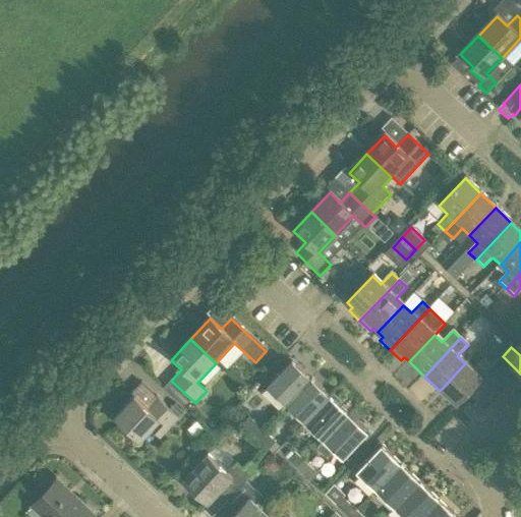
[(512,384),(520,374),(503,356),(494,365),(512,384)]
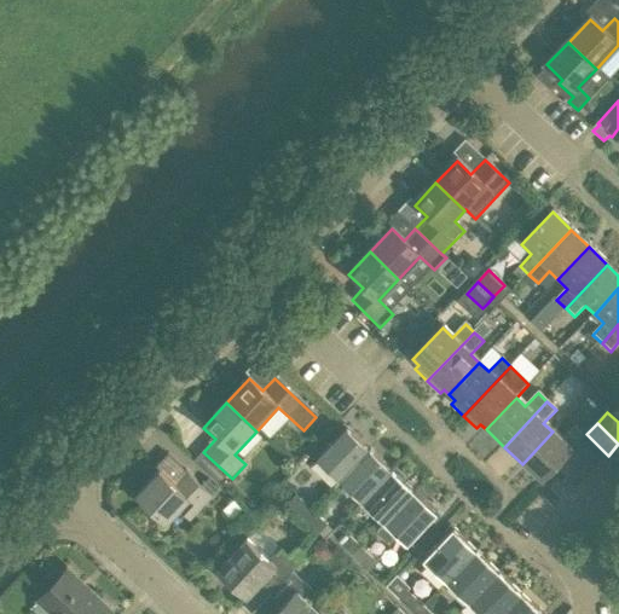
[(541,482),(555,468),(566,456),(576,445),(584,436),(574,428),(562,441),(553,432),(522,464),(541,482)]
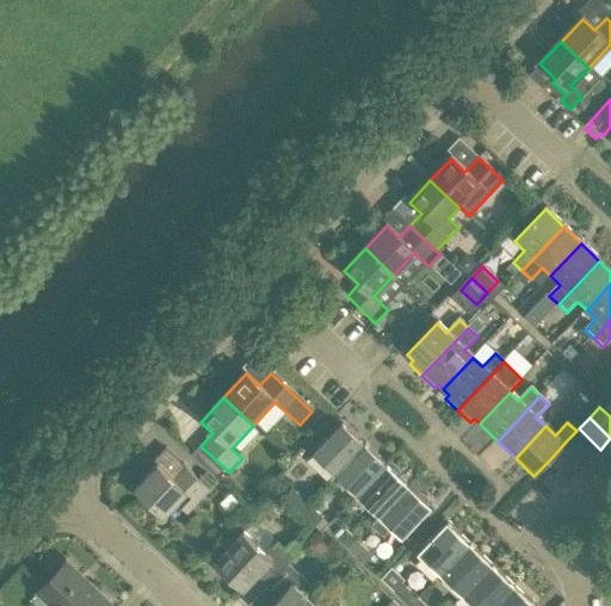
[(335,477),(364,447),(340,425),(312,456),(335,477)]
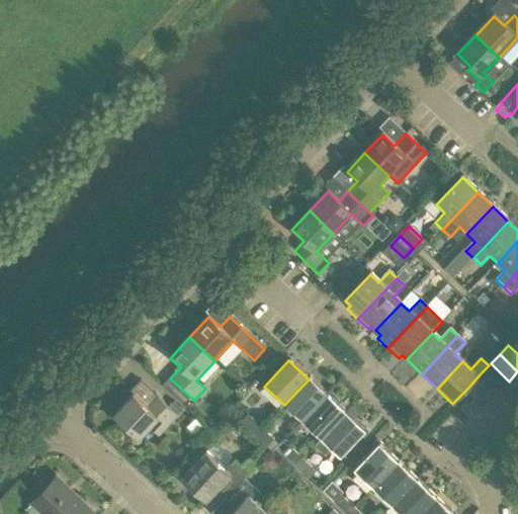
[(501,391),(509,381),(491,363),(489,365),(482,372),(501,391)]
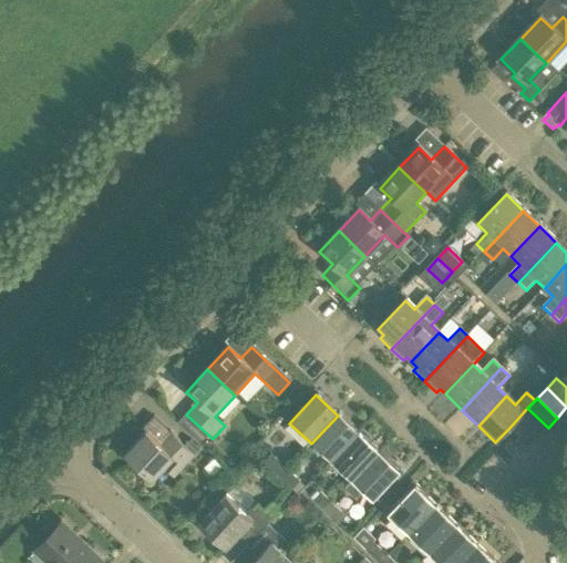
[(538,438),(548,428),(527,408),(518,418),(538,438)]
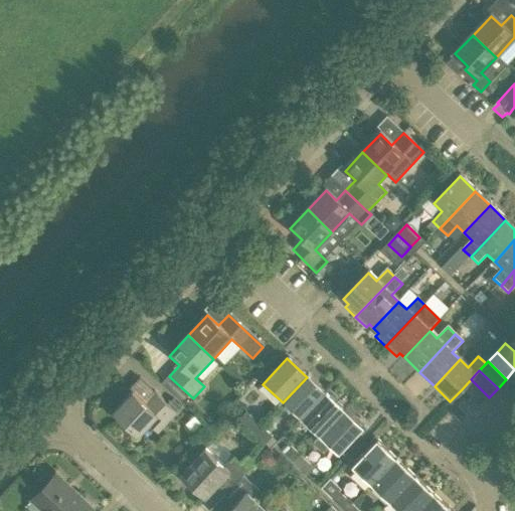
[(301,420),(325,394),(307,377),(283,402),(301,420)]
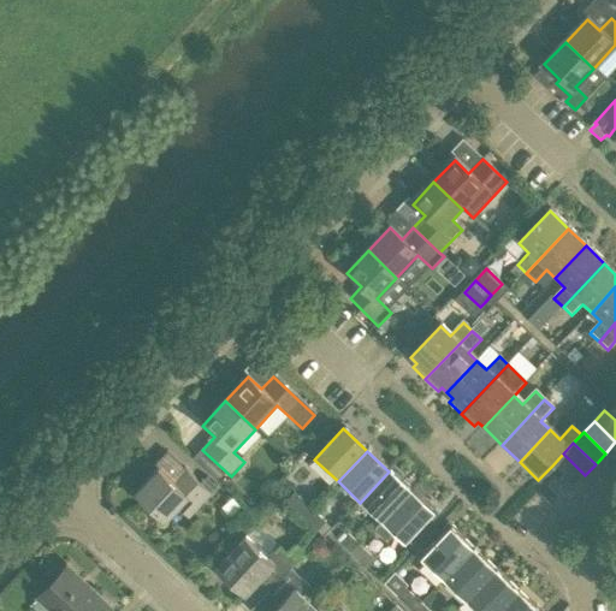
[(574,486),(585,475),(563,454),(552,466),(574,486)]
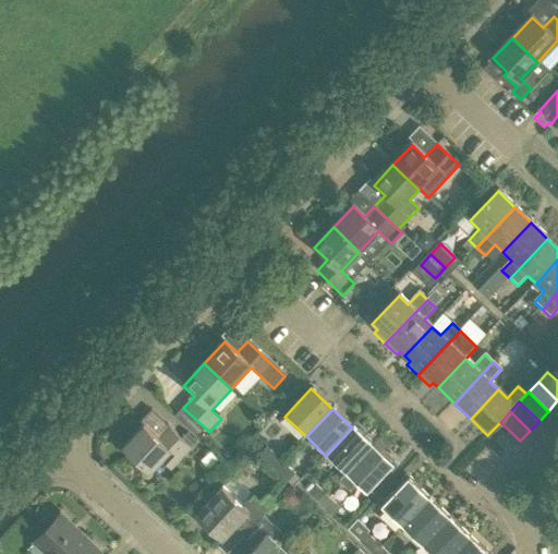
[(158,440),(144,426),(122,448),(149,474),(161,462),(170,471),(197,444),(187,434),(181,441),(169,429),(158,440)]
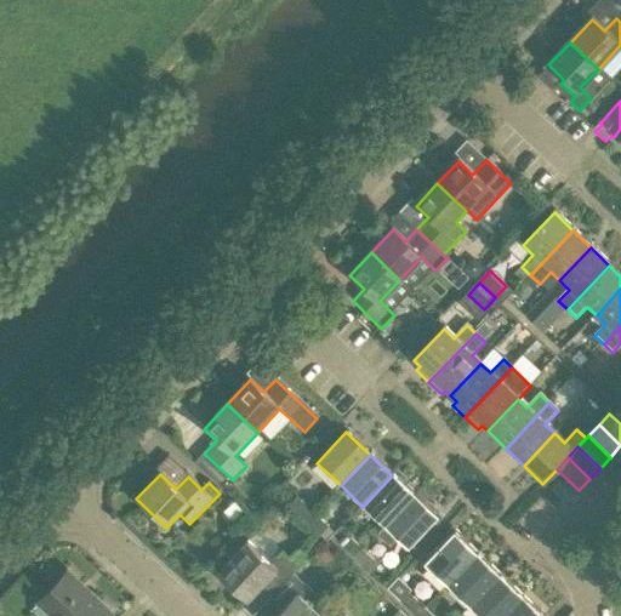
[(386,528),(414,497),(392,475),(363,507),(385,526),(386,528)]
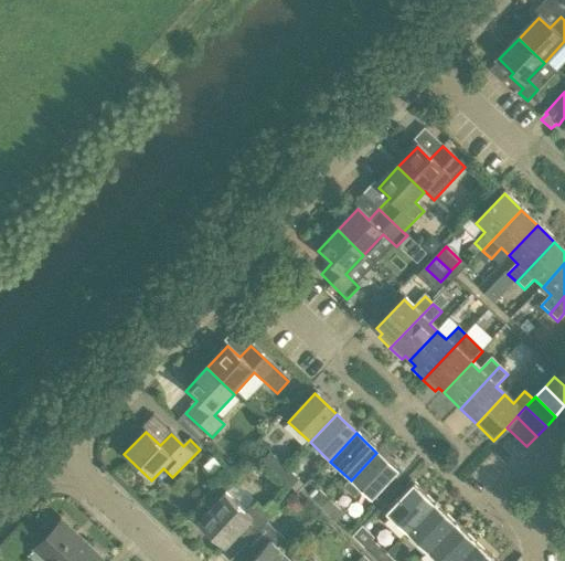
[(351,480),(350,479),(343,487),(352,496),(356,495),(361,490),(372,500),(398,473),(376,453),(351,480)]
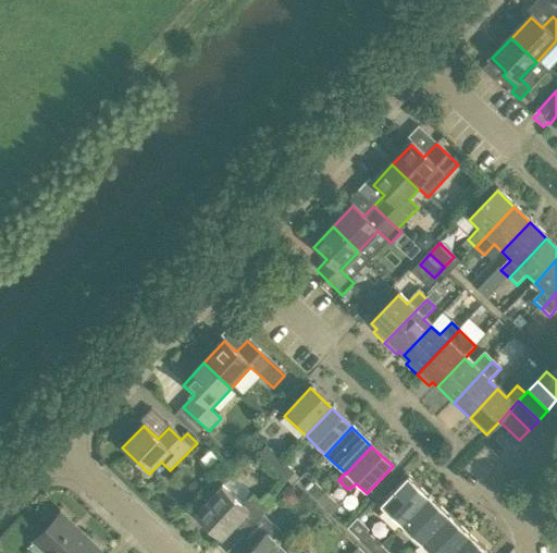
[(273,469),(281,462),(265,447),(259,456),(273,469)]
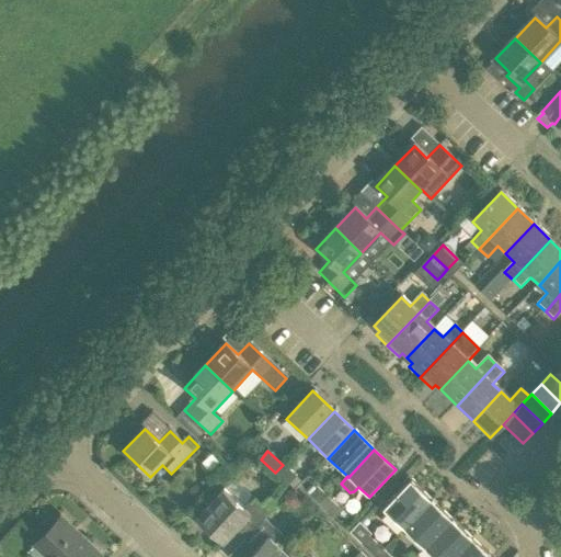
[(283,465),(275,473),(289,486),(296,478),(283,465)]
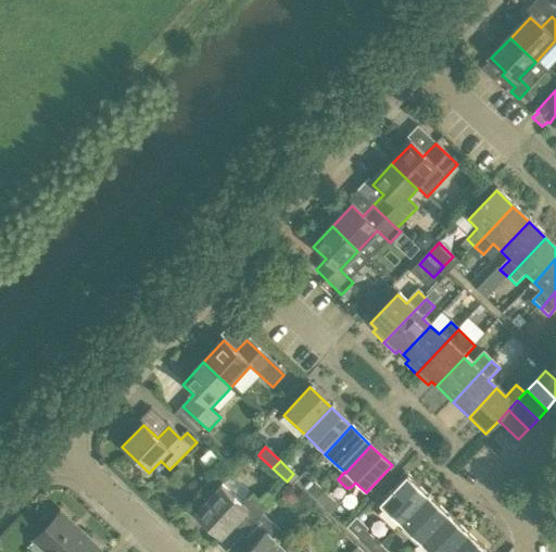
[(402,526),(428,498),(406,477),(379,504),(402,526)]
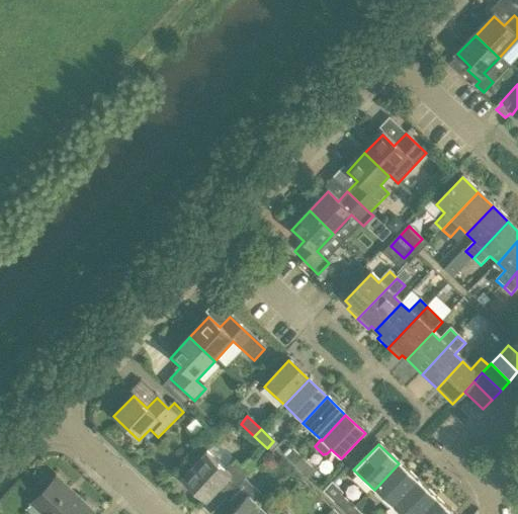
[(295,467),(303,460),(289,447),(282,454),(295,467)]
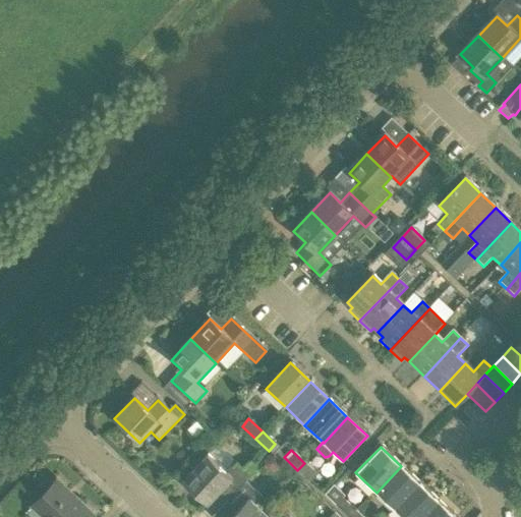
[(230,500),(245,482),(250,477),(236,464),(226,475),(207,457),(182,484),(207,507),(221,492),(230,500)]
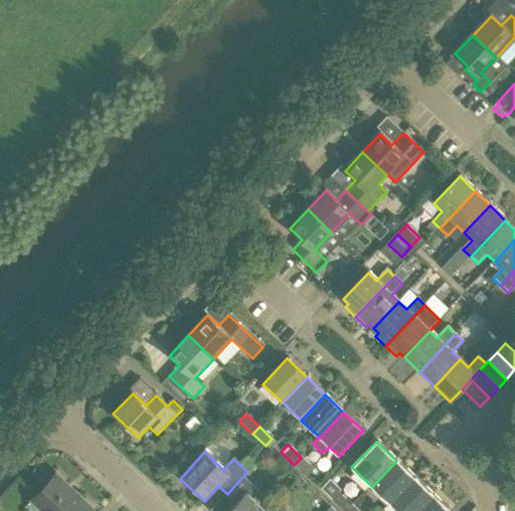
[(301,458),(294,465),(318,488),(331,475),(314,470),(301,458)]
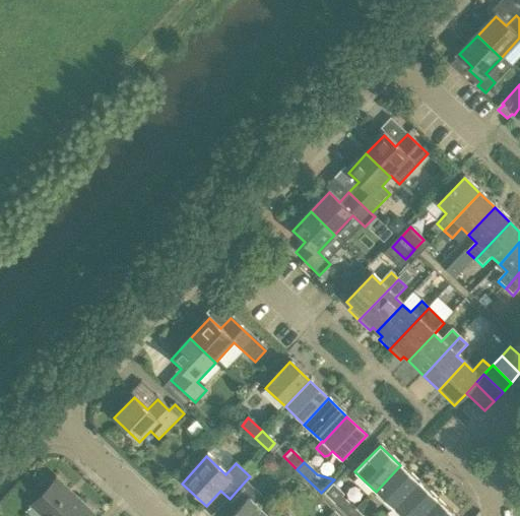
[(394,509),(418,484),(400,465),(376,492),(394,509)]
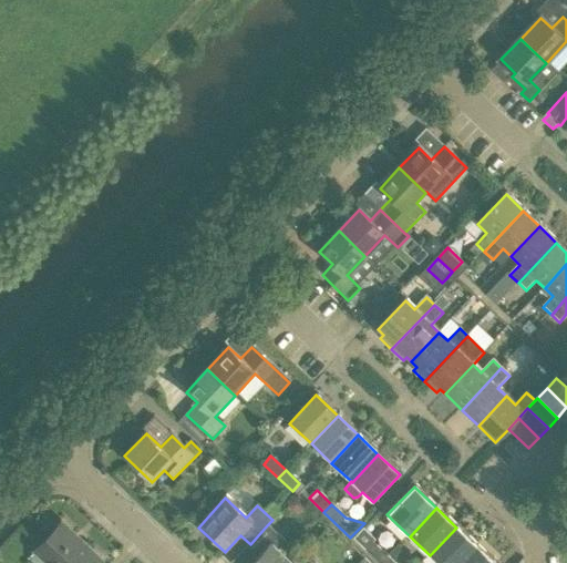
[(101,562),(62,524),(35,552),(47,562),(101,562)]
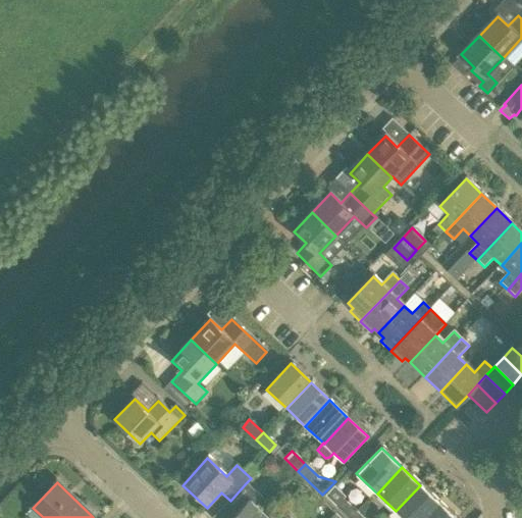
[(267,517),(258,509),(265,502),(246,483),(230,501),(230,502),(228,505),(238,514),(235,517),(267,517)]
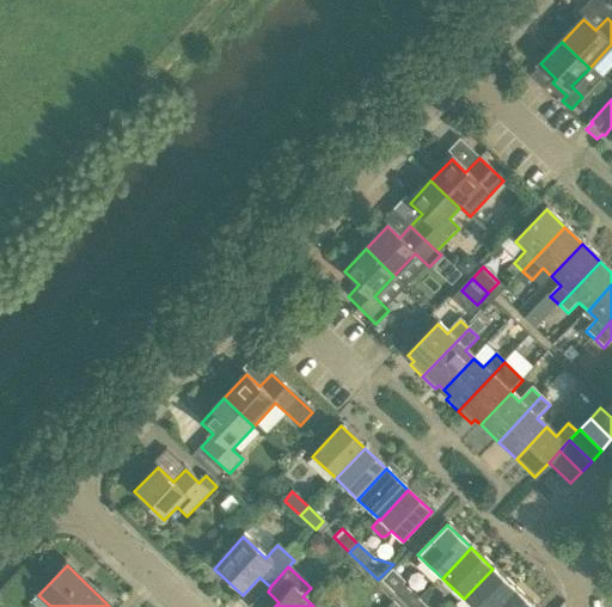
[(497,606),(515,589),(493,569),(464,599),(472,606),(497,606)]
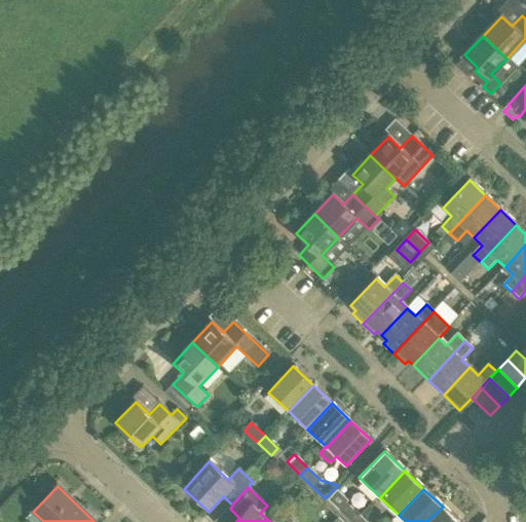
[(289,496),(282,509),(292,515),(299,502),(289,496)]
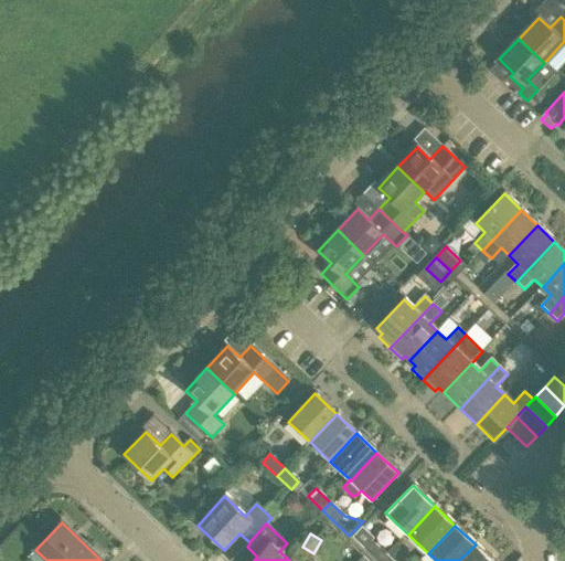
[(384,560),(387,557),(372,542),(364,550),(375,560),(384,560)]
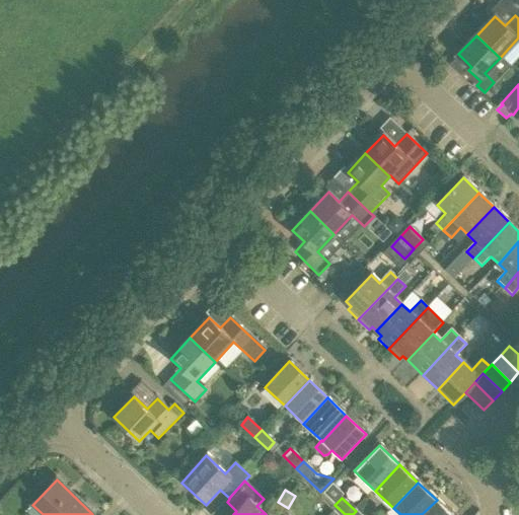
[(453,512),(451,514),(437,500),(422,514),(455,514),(453,512)]
